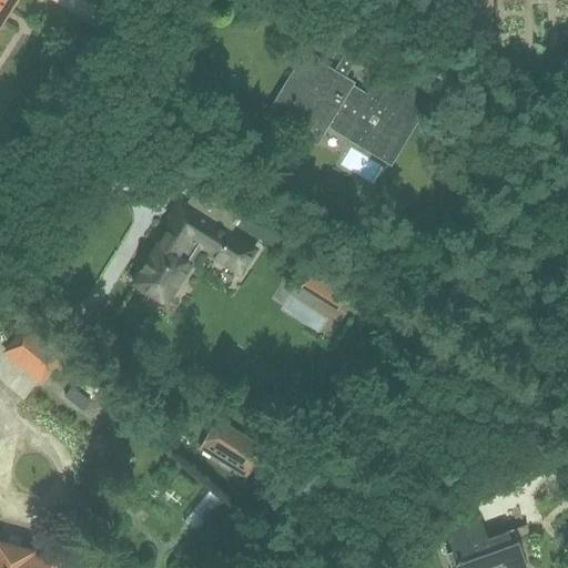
[(0,0),(0,26),(16,0),(0,0)]
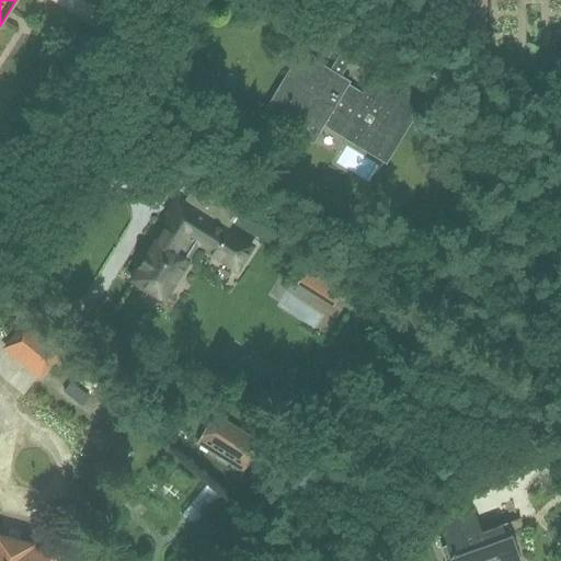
[(346,49),(358,56),(365,45),(353,38),(346,49)]
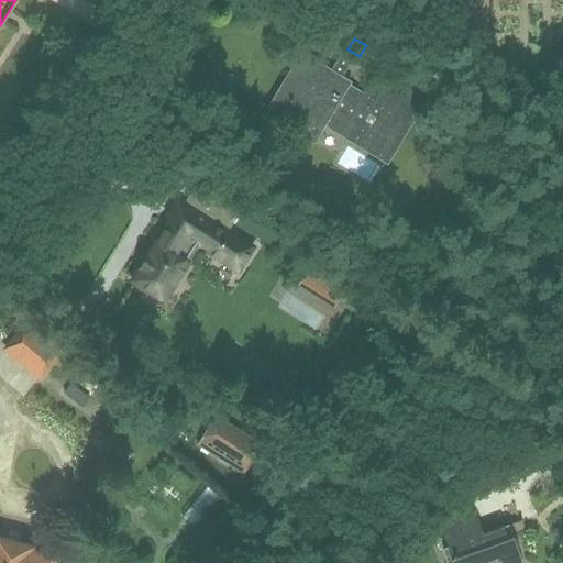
[(348,83),(349,80),(304,53),(266,116),(290,130),(300,113),(320,127),(324,120),(359,141),(355,145),(387,164),(434,87),(388,59),(383,70),(388,74),(373,98),(348,83)]
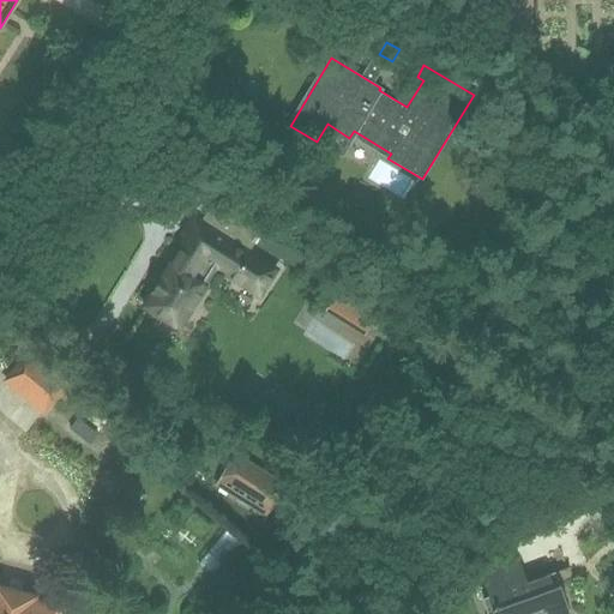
[(168,266),(144,305),(179,325),(204,284),(203,283),(212,268),(259,295),(275,270),(193,220),(182,238),(185,240),(169,266),(168,266)]
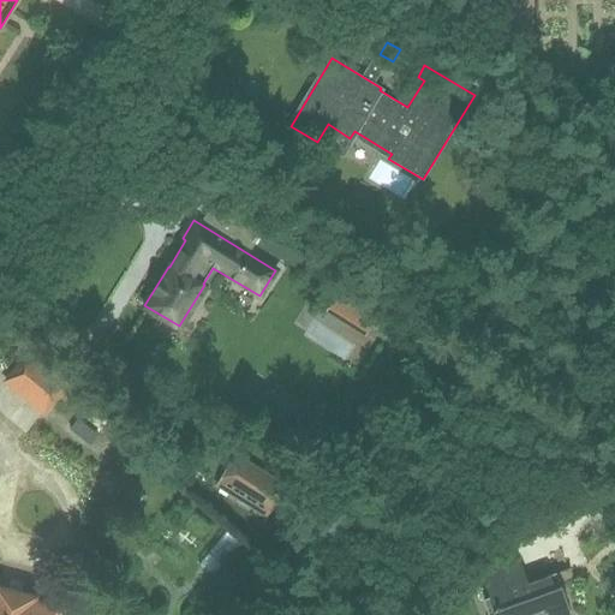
[(345,321),(364,334),(374,318),(354,306),(345,321)]
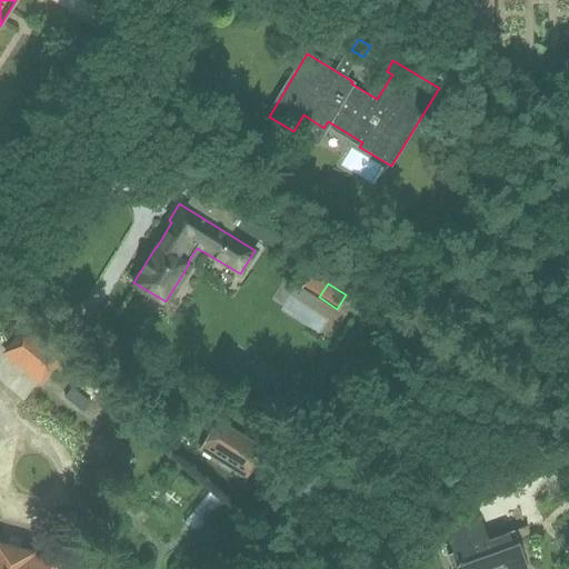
[(6,350),(21,362),(40,379),(62,352),(42,337),(26,323),(6,350)]
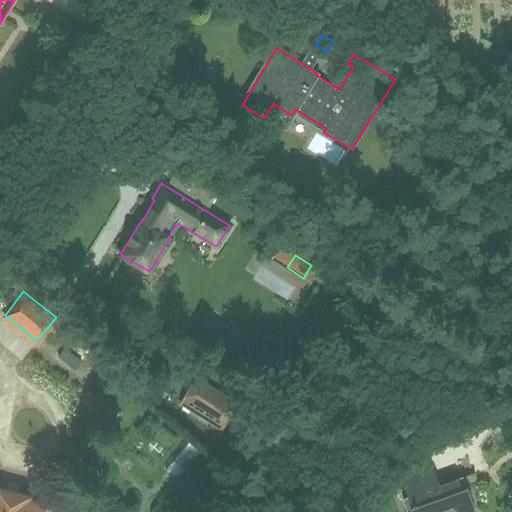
[(178,405),(220,430),(237,402),(195,377),(178,405)]
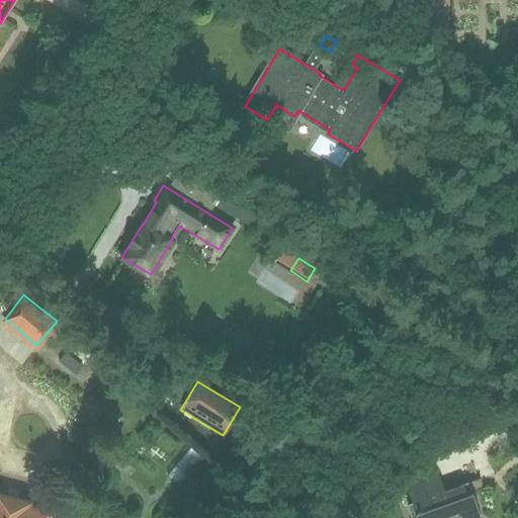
[(417,471),(404,476),(418,516),(416,517),(457,517),(459,517),(458,517),(476,517),(481,517),(468,482),(443,491),(439,481),(422,487),(417,471)]
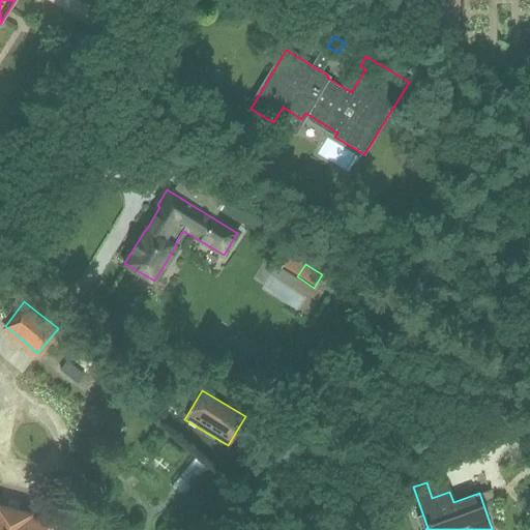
[(0,529),(46,529),(48,524),(27,519),(28,514),(0,507),(0,529)]
